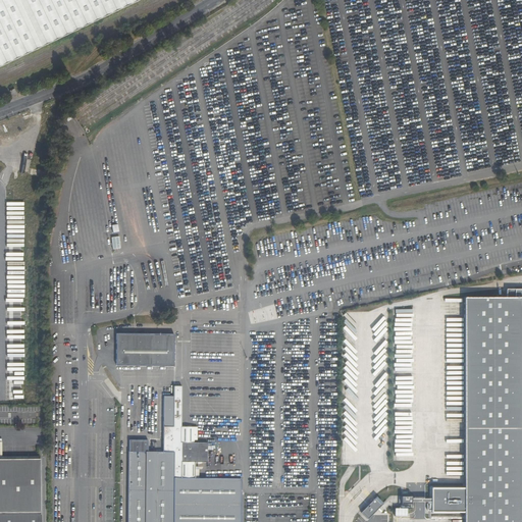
[(0,0),(0,66),(140,0),(0,0)]
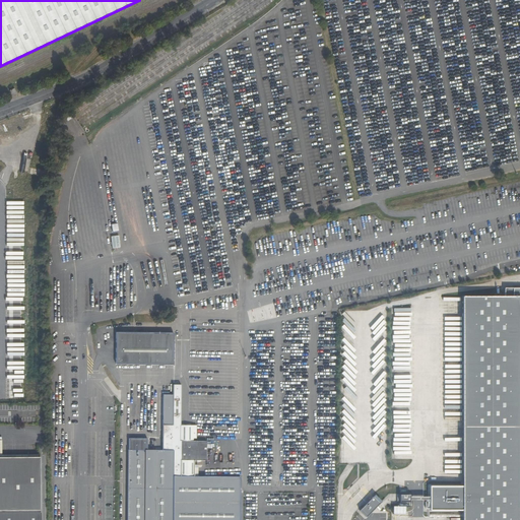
[(463,488),(430,486),(431,511),(462,512),(462,519),(519,519),(519,288),(504,288),(505,299),(463,297),(463,488)]
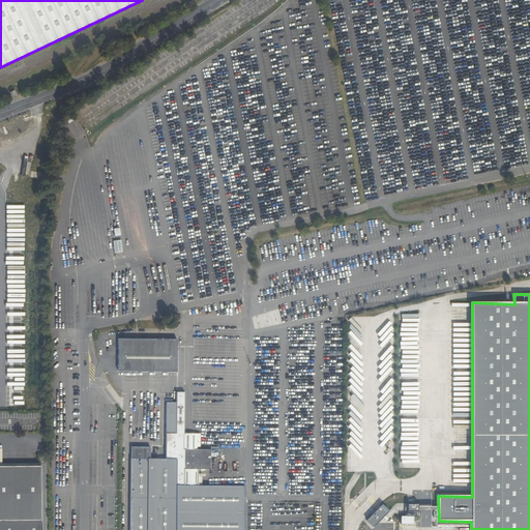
[(177,339),(118,339),(118,372),(177,372),(177,339)]
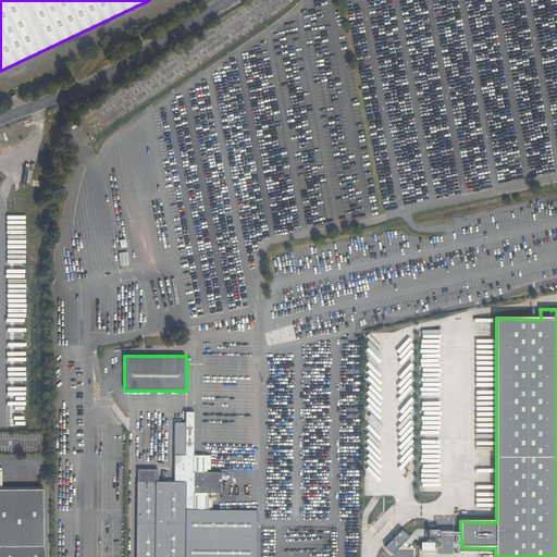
[(136,556),(257,556),(257,510),(208,510),(208,493),(221,493),(222,472),(207,472),(207,470),(211,470),(211,456),(194,455),(194,412),(185,411),(185,423),(174,422),(174,455),(174,482),(158,482),(158,469),(137,469),(137,482),(136,556)]
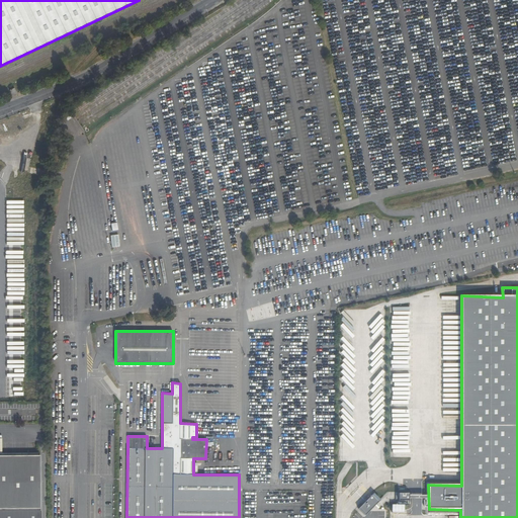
[(0,517),(40,517),(40,510),(40,448),(0,448),(0,517)]
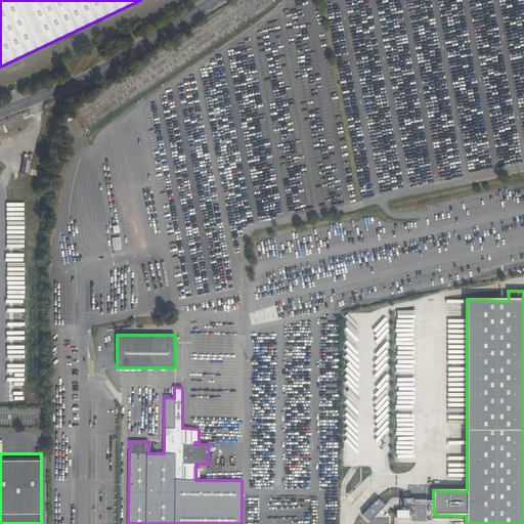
[(363,465),(376,466),(376,457),(363,456),(363,465)]
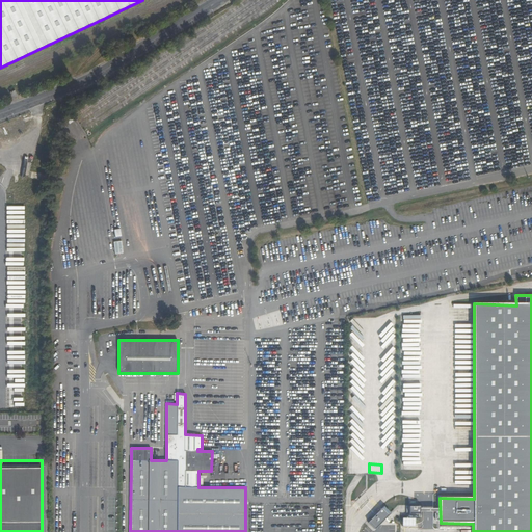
[(368,523),(376,530),(380,525),(391,512),(383,506),(368,523)]
